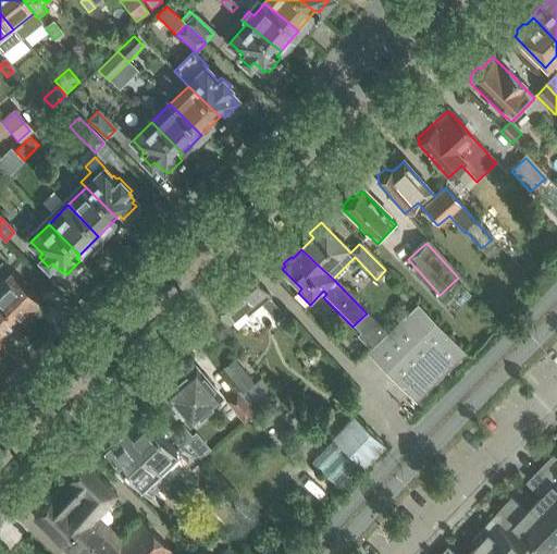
[(0,303),(19,321),(39,302),(1,263),(0,265),(0,303)]
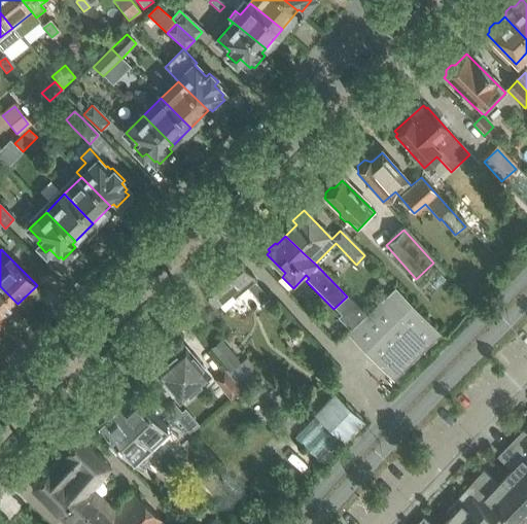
[(261,305),(269,299),(232,254),(198,281),(217,306),(231,295),(235,301),(248,289),(261,305)]
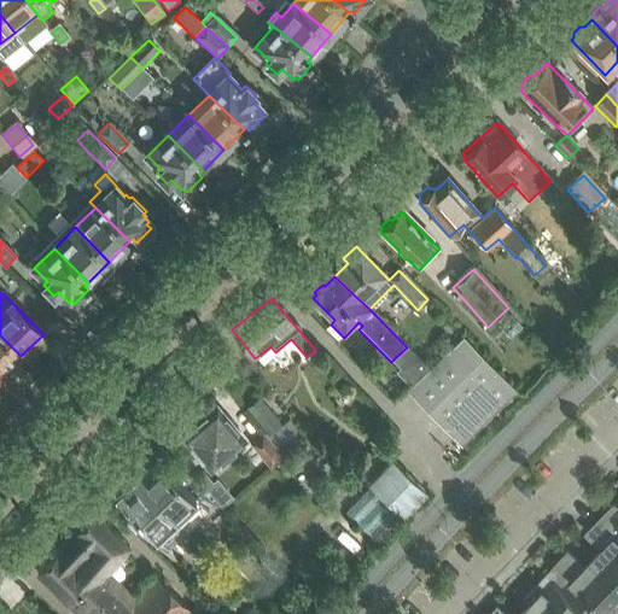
[(0,335),(0,376),(21,356),(0,335)]
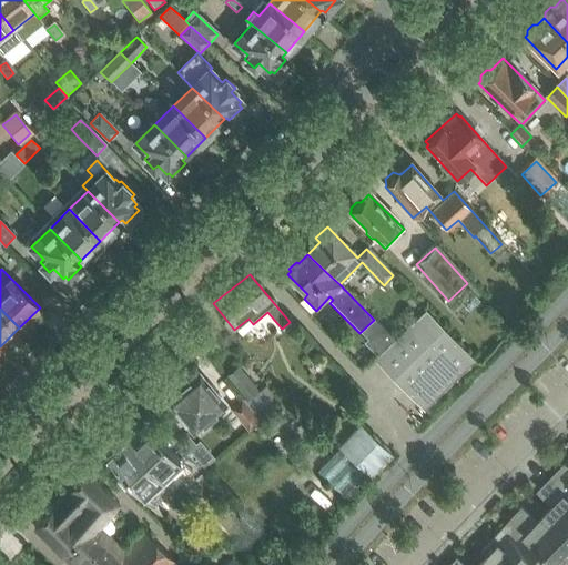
[(378,357),(374,361),(424,413),(475,363),(426,312),(395,341),(378,357)]
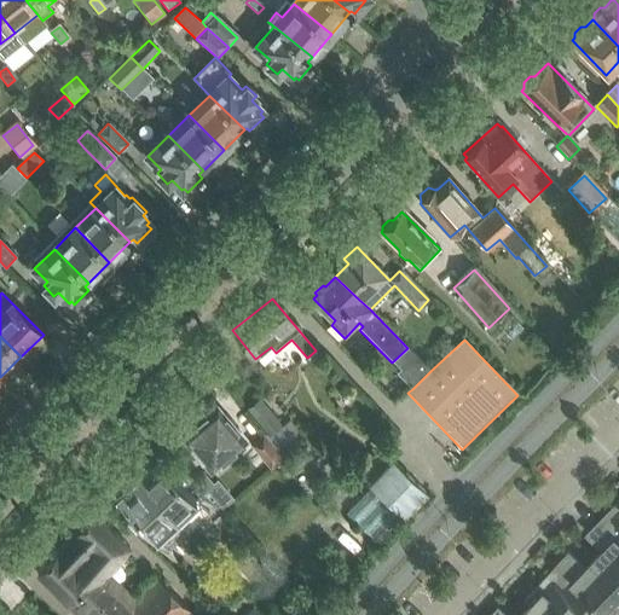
[(416,357),(398,375),(412,389),(431,371),(416,357)]
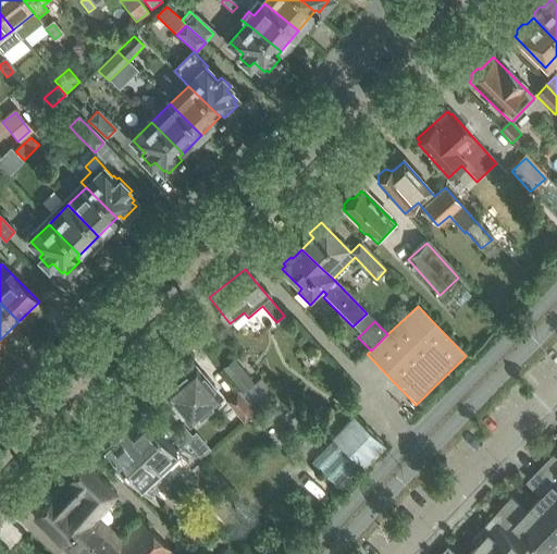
[(237,393),(255,414),(273,397),(260,381),(252,386),(233,361),(220,371),(237,393)]
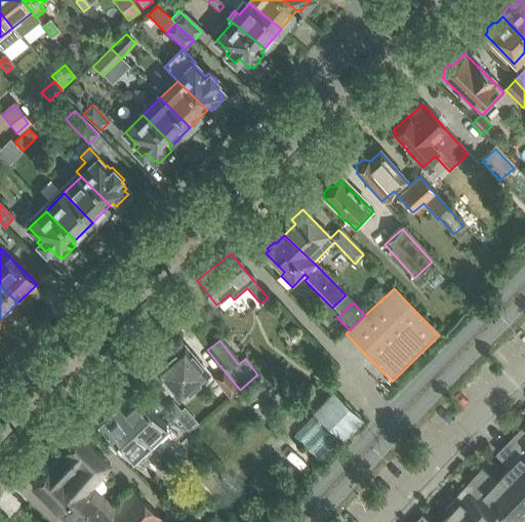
[(165,383),(178,399),(178,398),(184,404),(197,393),(192,387),(206,375),(200,367),(202,366),(193,354),(191,356),(184,349),(168,362),(167,361),(161,363),(157,369),(158,370),(156,371),(158,374),(153,378),(160,387),(165,383)]
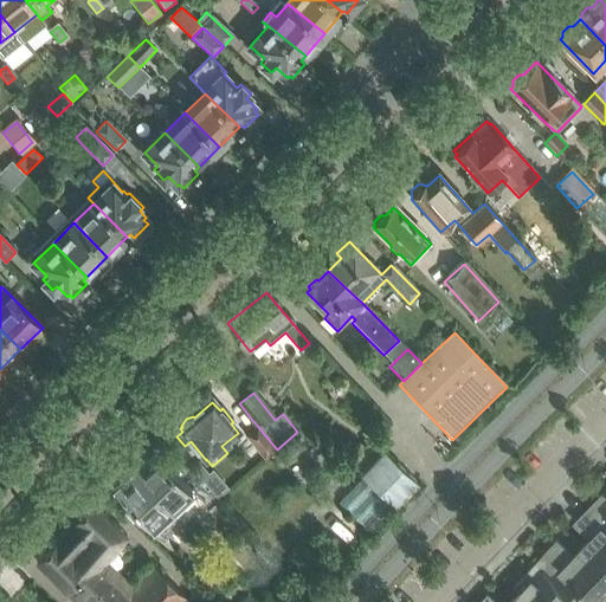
[(264,460),(277,450),(258,427),(245,438),(264,460)]
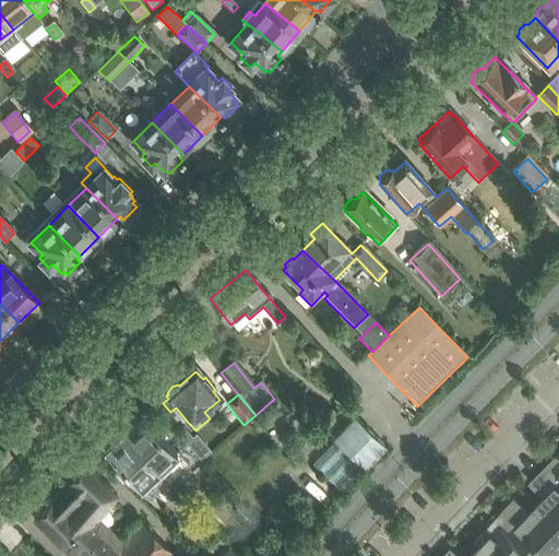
[(259,435),(280,416),(270,405),(249,424),(259,435)]
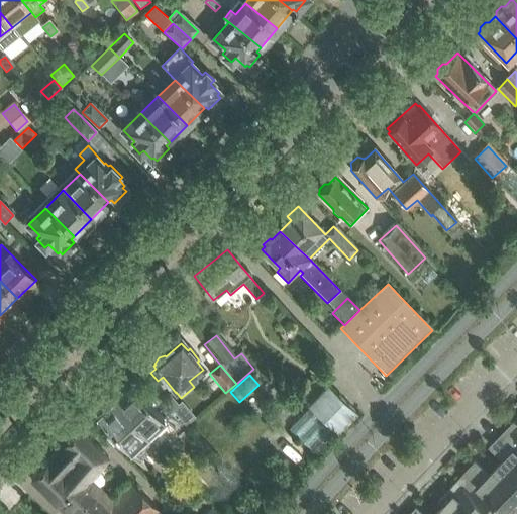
[(113,399),(145,434),(163,418),(130,383),(113,399)]
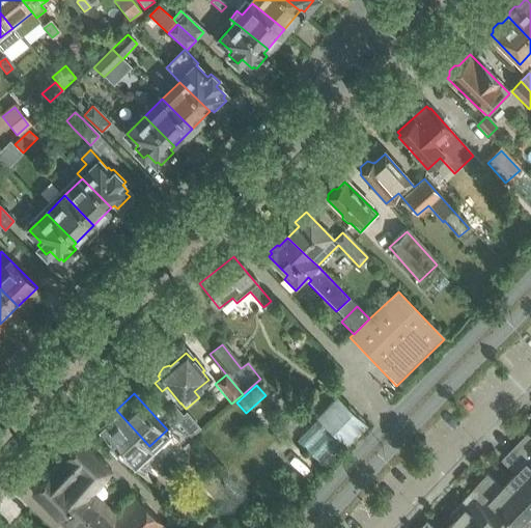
[(367,427),(353,414),(360,408),(347,395),(340,401),(337,398),(317,419),(318,421),(346,448),(367,427)]
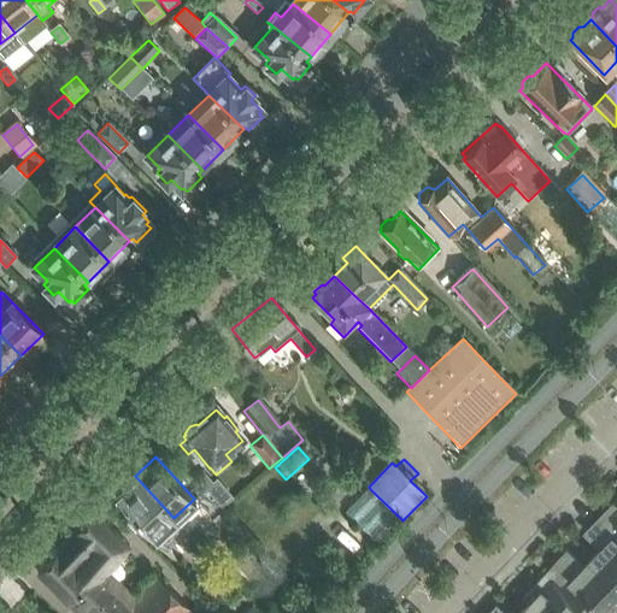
[(204,473),(197,481),(205,490),(221,510),(233,499),(217,479),(212,483),(204,473)]
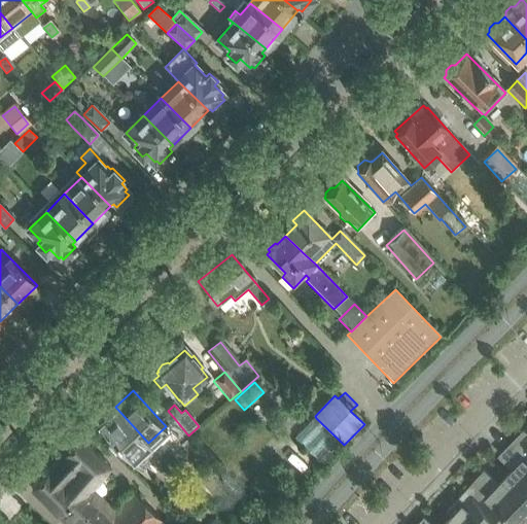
[(132,459),(148,443),(115,407),(99,423),(132,459)]
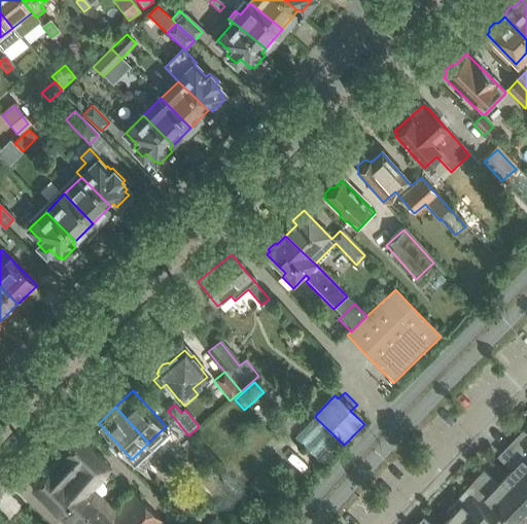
[(323,466),(344,445),(316,418),(295,441),(323,466)]
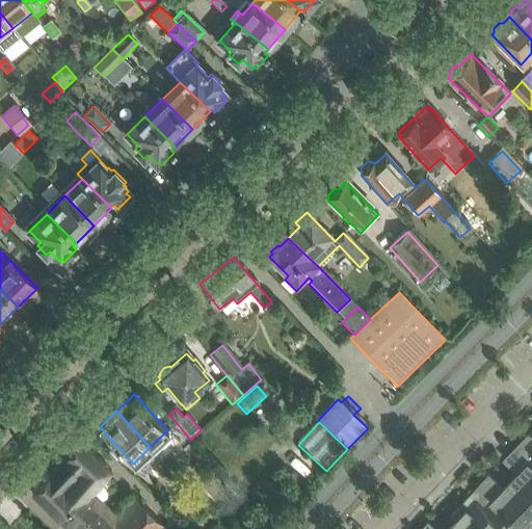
[(531,450),(524,442),(505,460),(519,474),(511,482),(531,502),(531,450)]
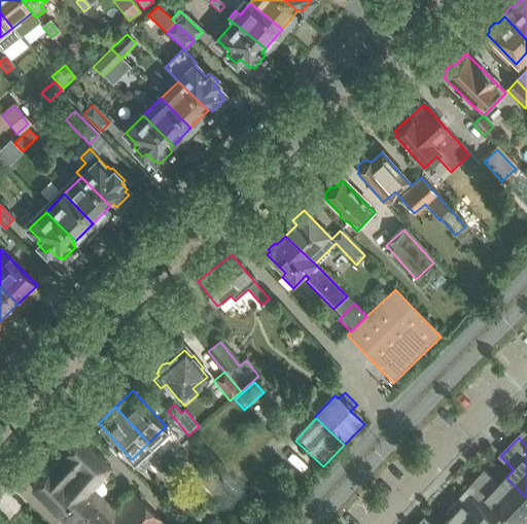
[(98,482),(110,468),(78,440),(65,454),(78,466),(70,476),(73,479),(81,469),(85,474),(86,472),(98,482)]
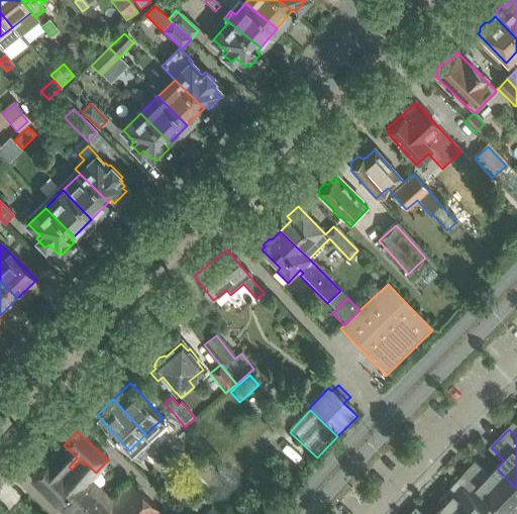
[(99,513),(103,508),(65,471),(69,467),(77,457),(64,445),(31,481),(56,506),(57,505),(66,513),(99,513)]
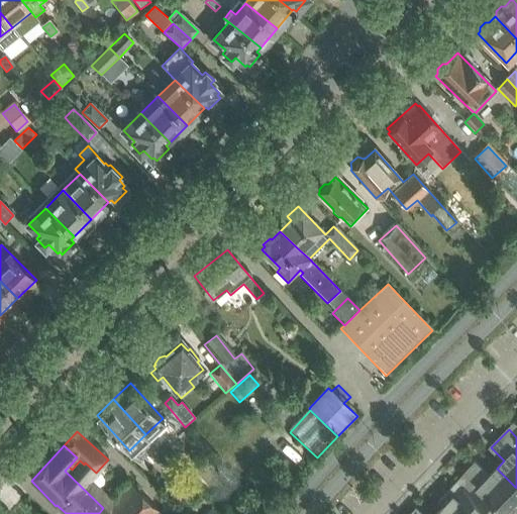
[(88,481),(96,473),(85,463),(84,465),(80,460),(72,470),(69,467),(65,471),(103,508),(109,501),(88,481)]
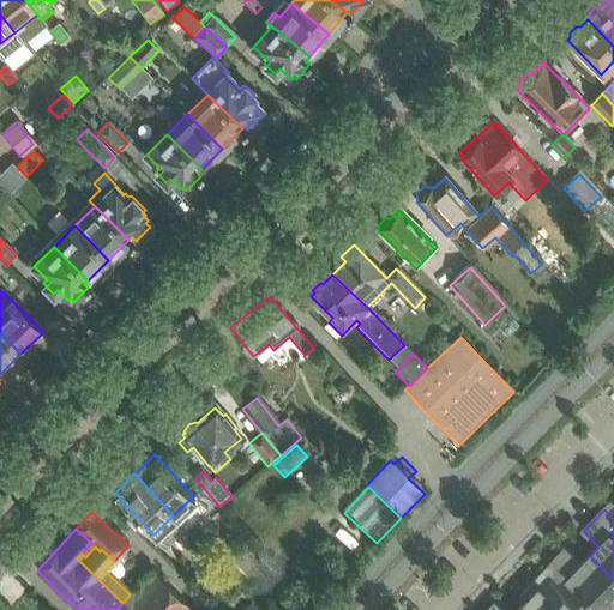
[(613,609),(613,579),(590,556),(581,566),(565,550),(545,572),(584,609),(613,609)]
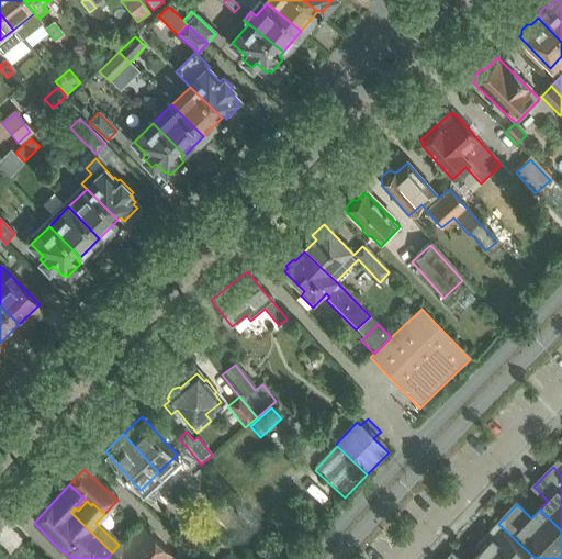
[(535,558),(498,524),(479,545),(484,549),(475,558),(535,558)]
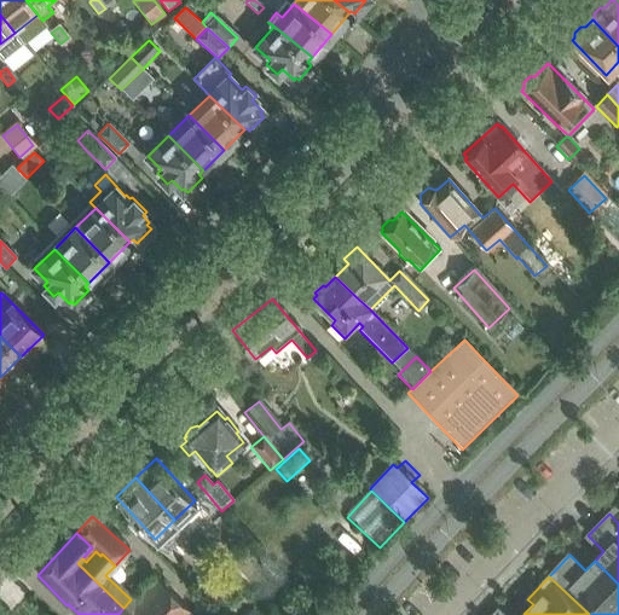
[(131,599),(123,608),(119,614),(191,614),(156,582),(137,604),(131,599)]
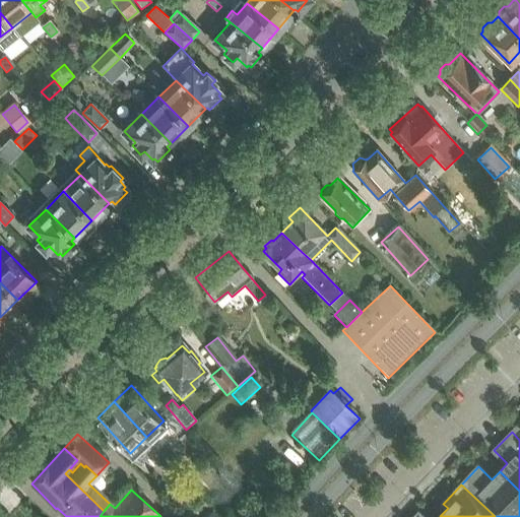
[(260,516),(261,515),(250,505),(239,516),(260,516)]
